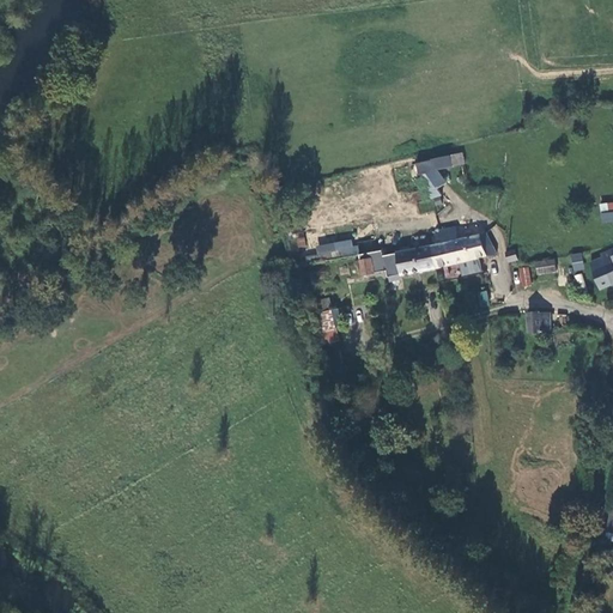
[(466,164),(463,152),(418,161),(420,171),(455,167),(466,164)]
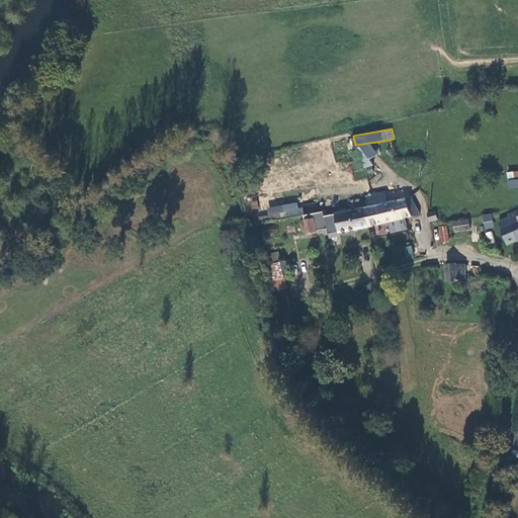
[(371,159),(379,154),(371,145),(362,150),(367,157),(371,159)]
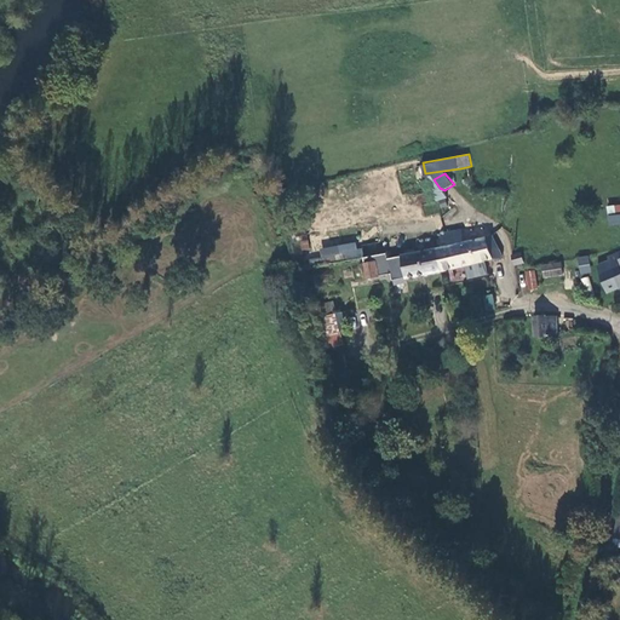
[(440,188),(431,191),(436,202),(448,197),(445,190),(440,188)]
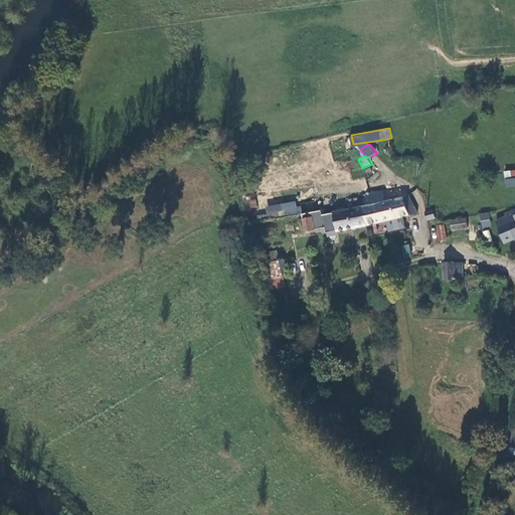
[(514,177),(514,169),(504,171),(505,179),(514,177)]
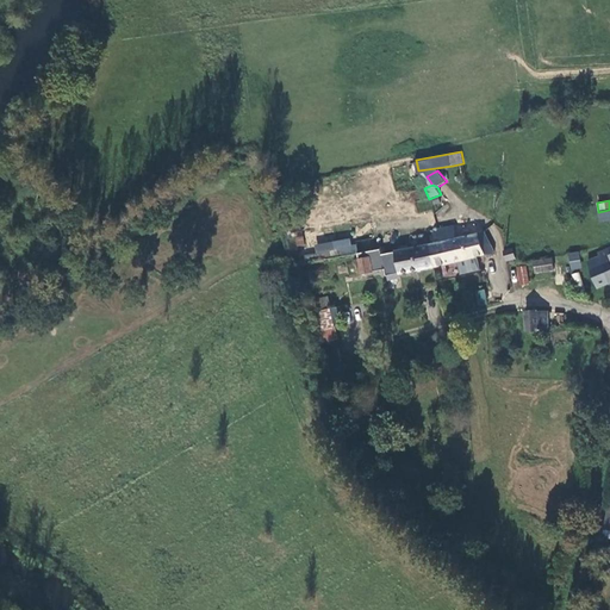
[(487,256),(480,232),(459,237),(455,224),(436,228),(439,241),(427,243),(431,267),(459,262),(478,259),(487,256)]
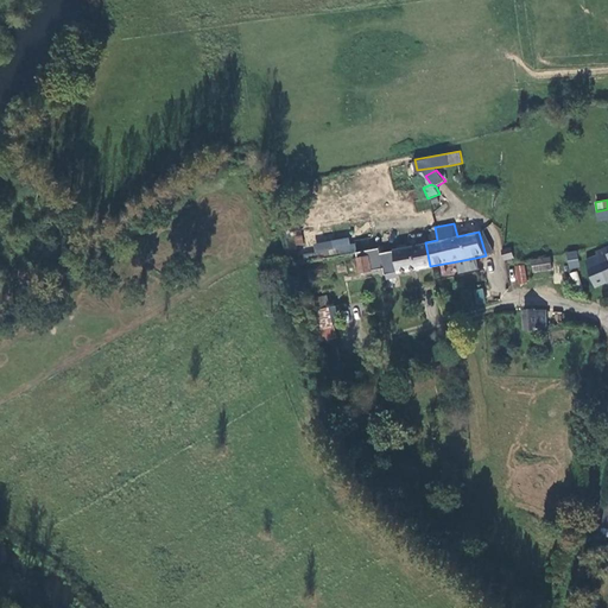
[(293,235),(295,246),(304,244),(302,234),(293,235)]
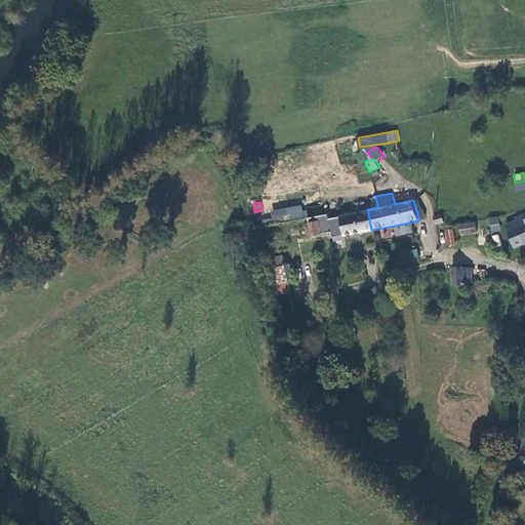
[(300,205),(287,208),(271,211),(274,226),(308,218),(310,217),(309,210),(303,211),(300,205)]
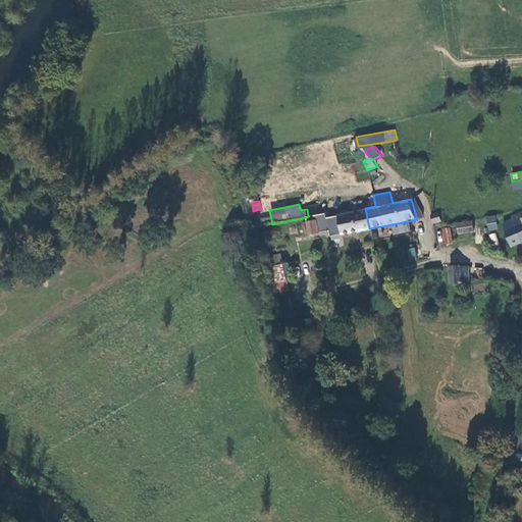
[(306,217),(310,235),(329,230),(330,237),(369,228),(365,208),(328,217),(327,212),(308,216),(306,217)]
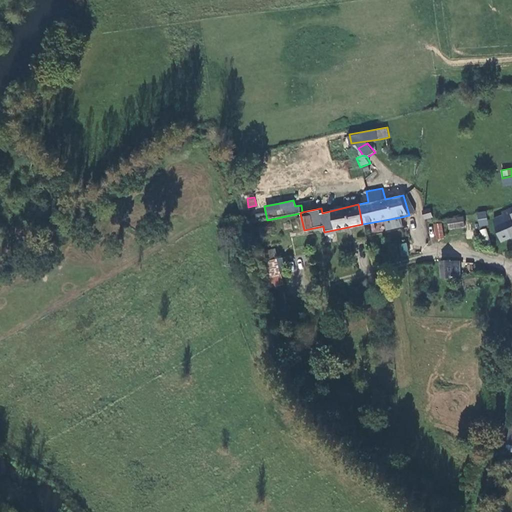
[(511,205),(502,209),(503,212),(493,217),(503,238),(511,233),(511,205)]
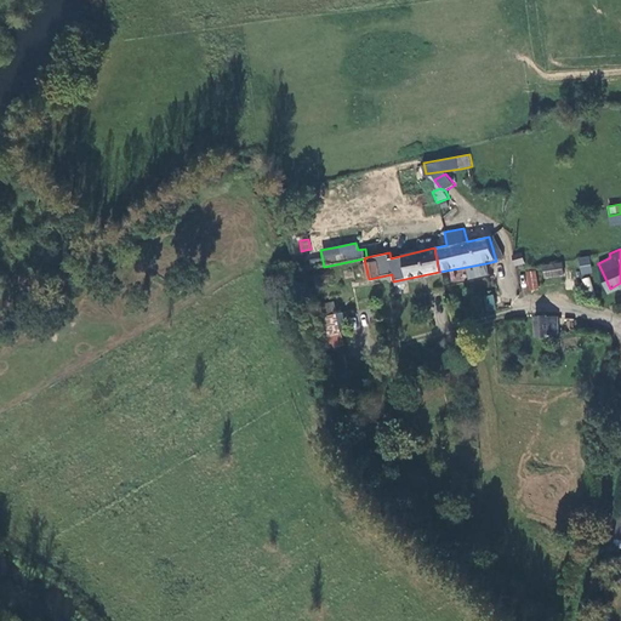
[(591,273),(588,257),(579,258),(581,274),(591,273)]
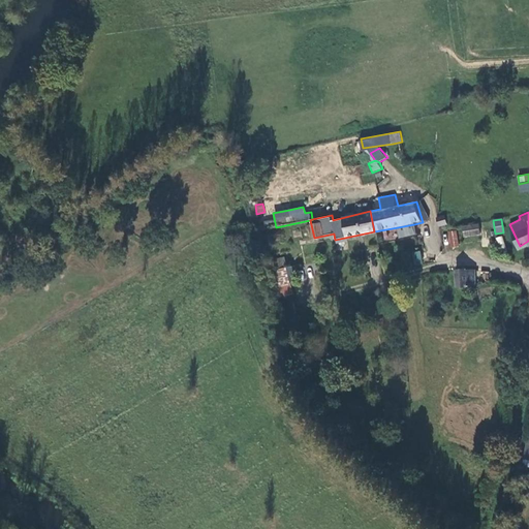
[(479,235),(478,223),(462,225),(464,237),(479,235)]
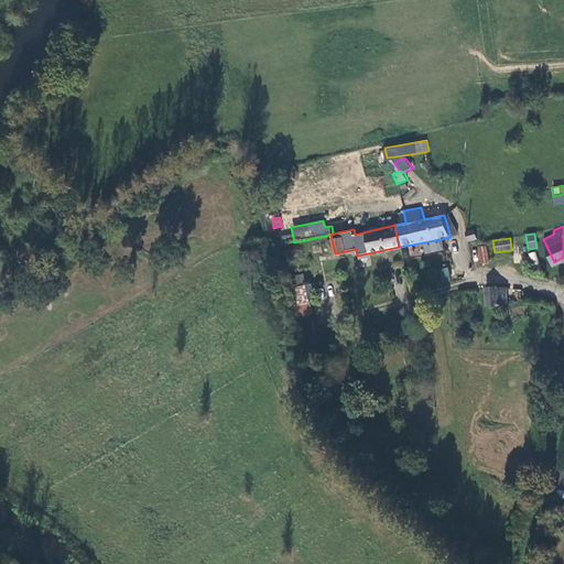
[(444,252),(442,239),(424,242),(426,256),(444,252)]
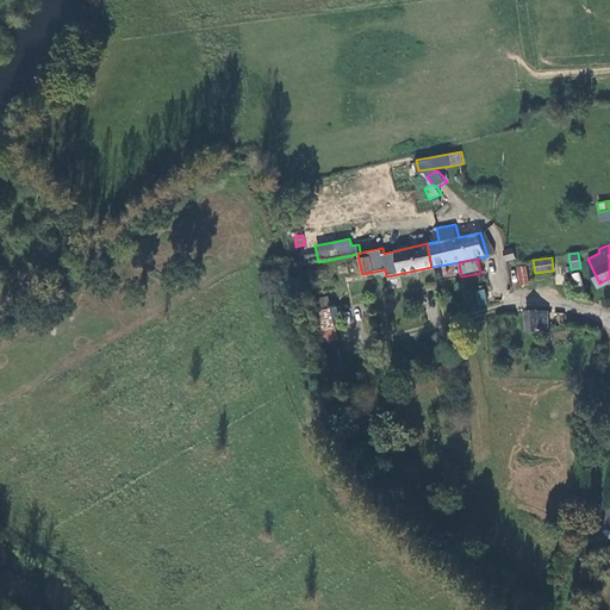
[(517,267),(518,284),(528,282),(526,266),(517,267)]
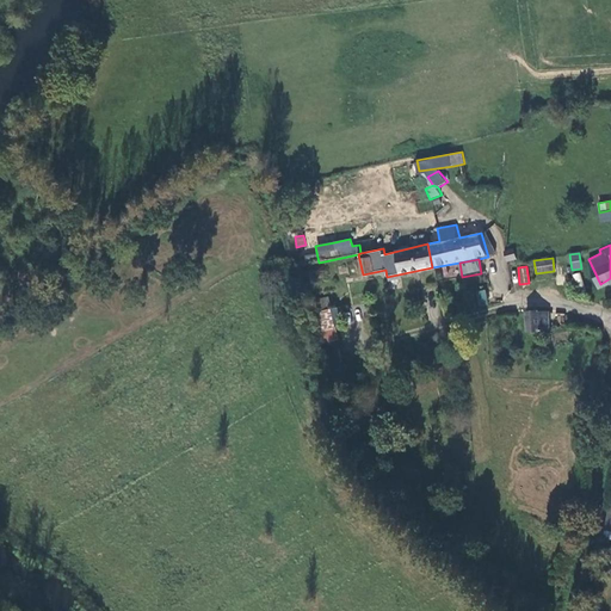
[(475,292),(480,307),(488,304),(485,289),(475,292)]
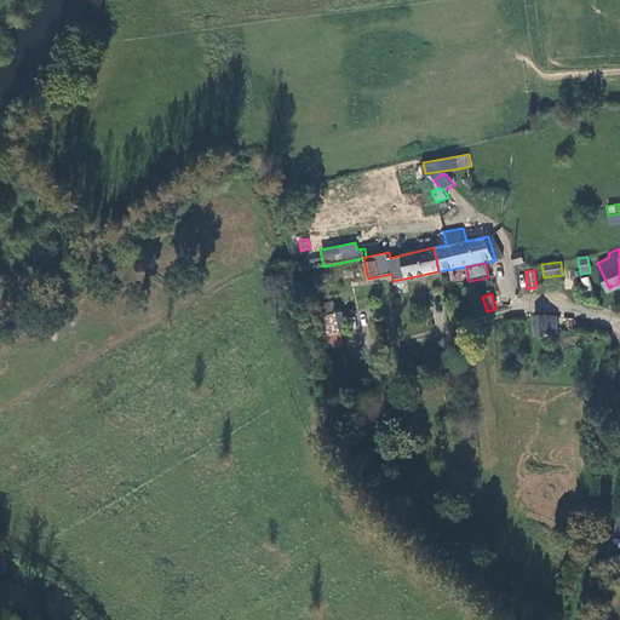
[(323,349),(340,348),(336,300),(320,302),(323,349)]
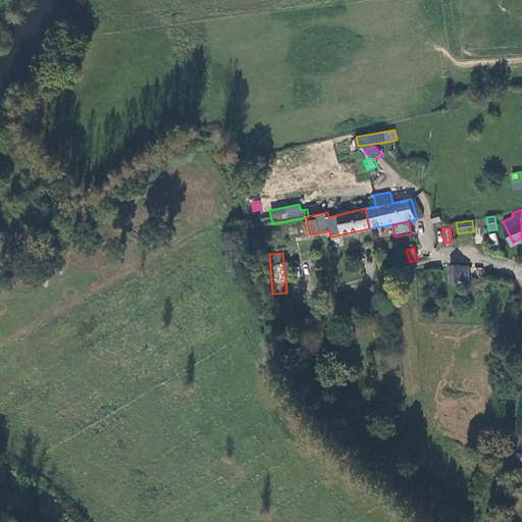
[(449,284),(470,284),(469,266),(449,266),(449,284)]
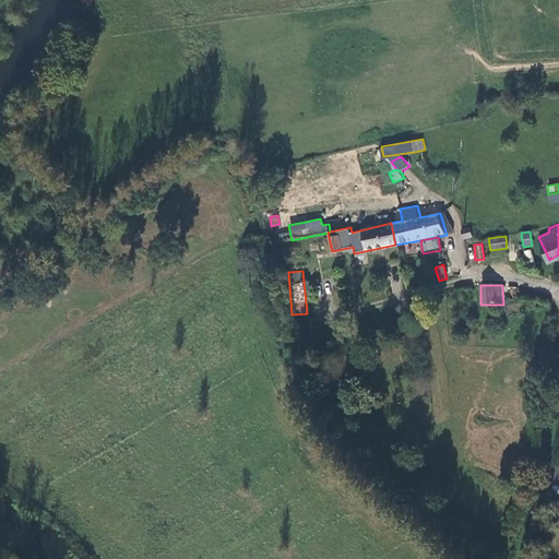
All buildings are outlined.
